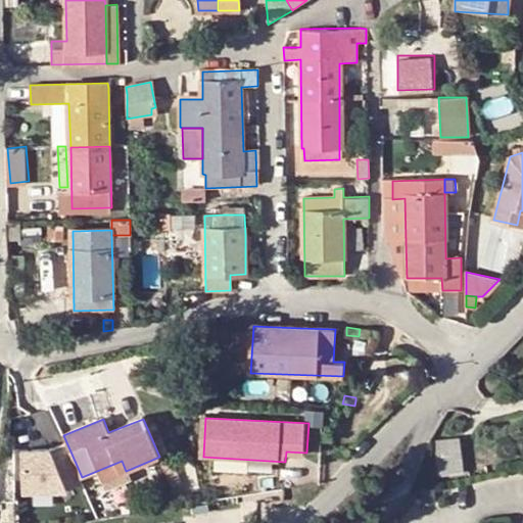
[(461,441),(438,443),(440,476),(463,475),(461,441)]
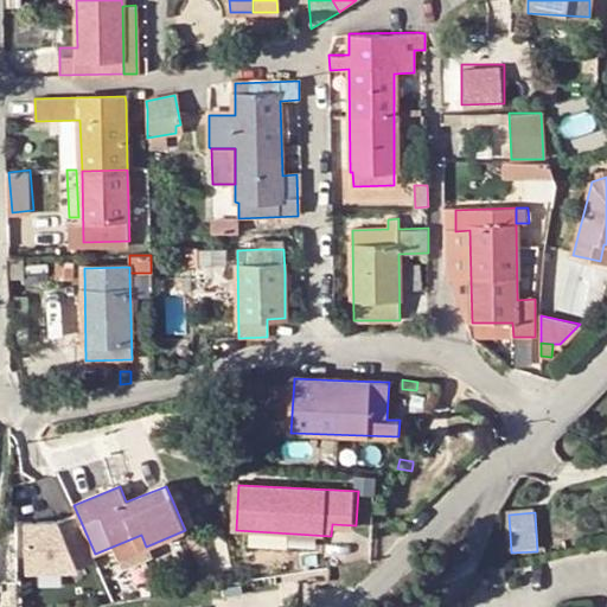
[(120,557),(146,547),(141,535),(115,545),(120,557)]
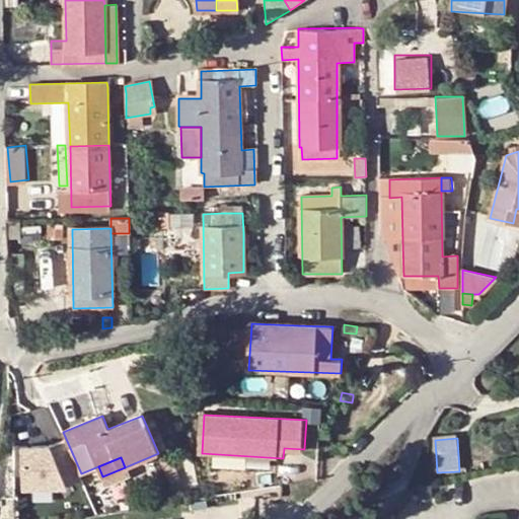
[(46,475),(25,475),(26,510),(47,510),(46,475)]
